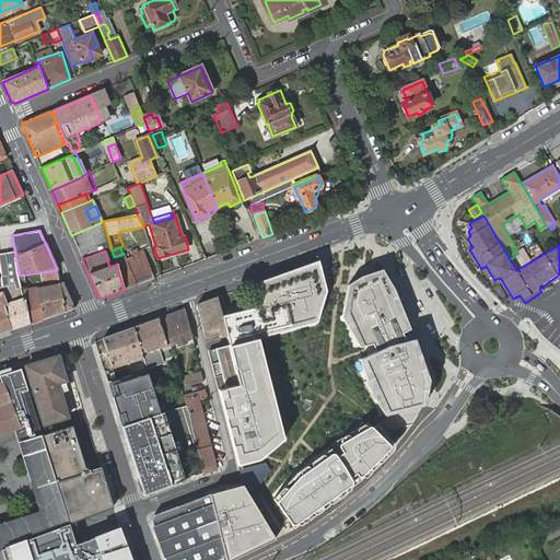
[(116,265),(124,290),(153,280),(143,253),(139,254),(138,251),(131,253),(133,261),(126,265),(123,255),(114,257),(116,265)]
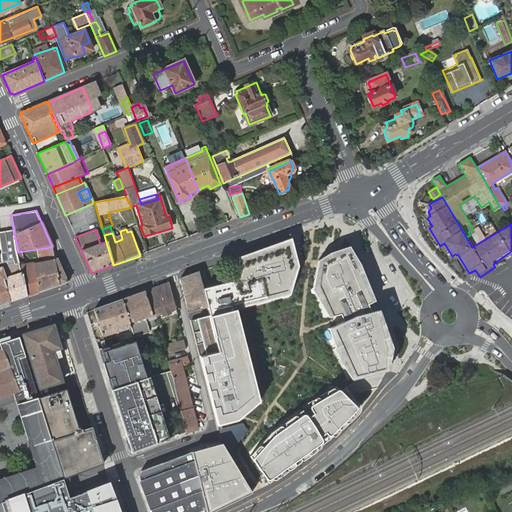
[(4,280),(10,302),(27,296),(23,274),(22,275),(20,266),(20,265),(13,230),(0,232),(0,245),(1,253),(0,253),(3,263),(6,279),(4,280)]
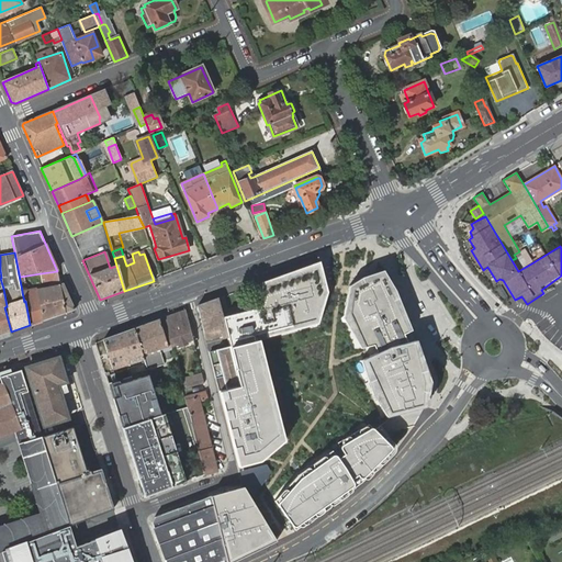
[(524,253),(516,258),(512,260),(518,271),(531,263),(524,253)]
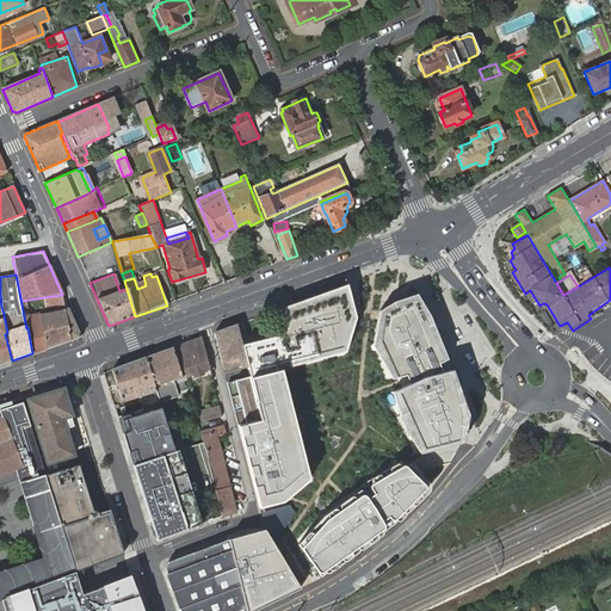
[(244,349),(250,374),(282,366),(284,372),(351,355),(360,323),(350,285),(289,307),(287,338),(244,349)]
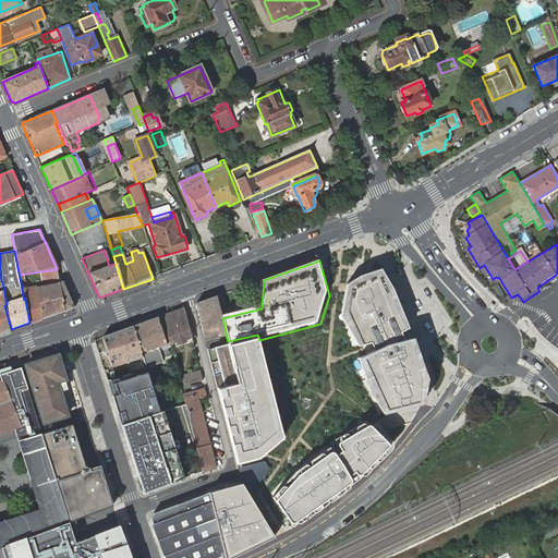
[(0,331),(11,329),(4,305),(7,304),(3,287),(0,276),(1,276),(0,267),(0,331)]
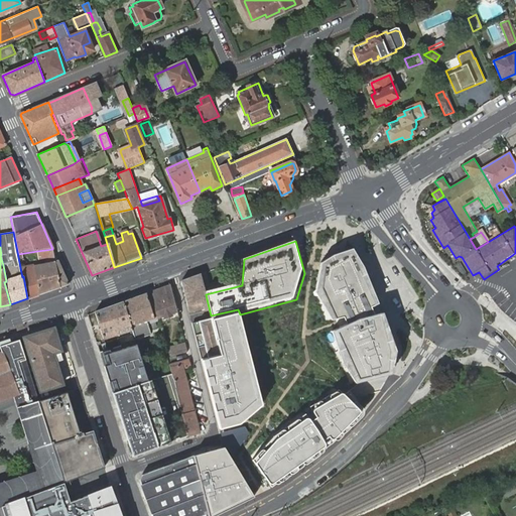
[(363,268),(354,247),(335,254),(320,260),(315,289),(332,319),(343,314),(346,321),(332,329),(342,361),(354,383),(389,379),(391,375),(396,353),(391,333),(387,321),(363,268)]
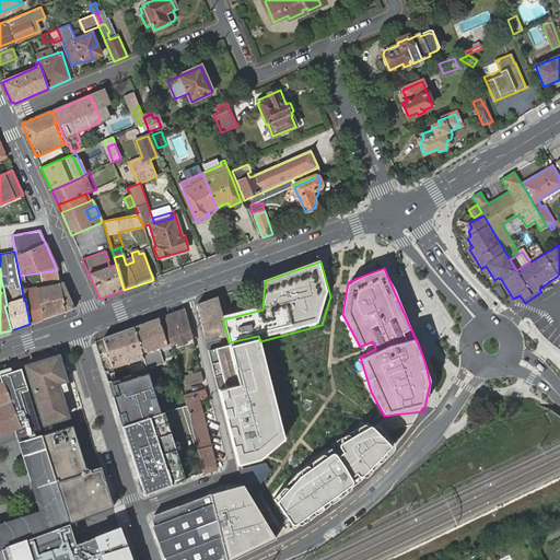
[(66,290),(57,270),(41,272),(42,282),(53,280),(54,286),(22,291),(24,301),(25,300),(30,324),(69,310),(66,290)]
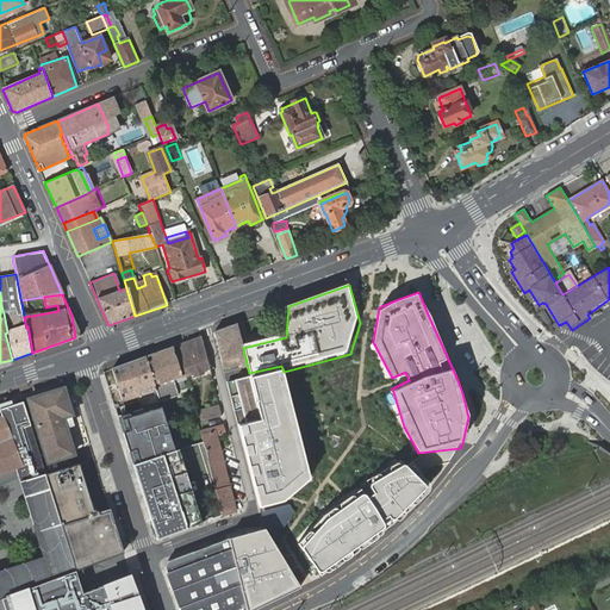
[(243,348),(237,325),(215,334),(224,371),(241,367),(241,369),(248,367),(243,348)]
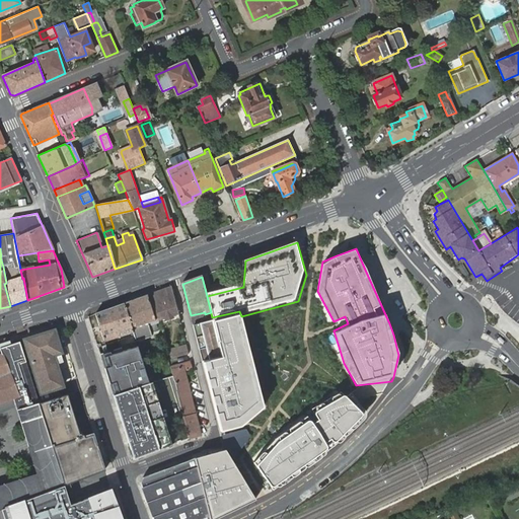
[(171,289),(146,297),(155,322),(157,328),(161,326),(160,321),(178,315),(171,289)]
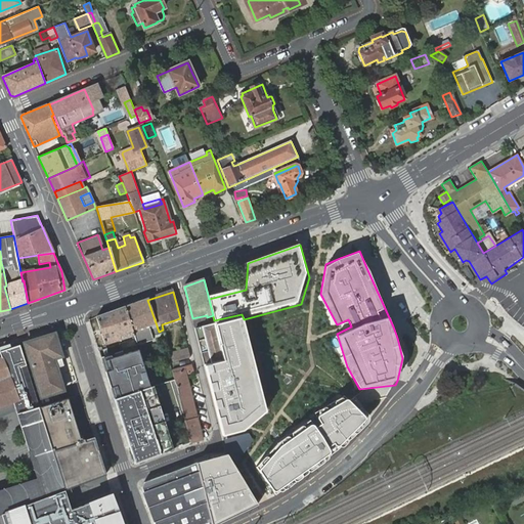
[(147,300),(144,302),(153,326),(157,325),(147,300)]
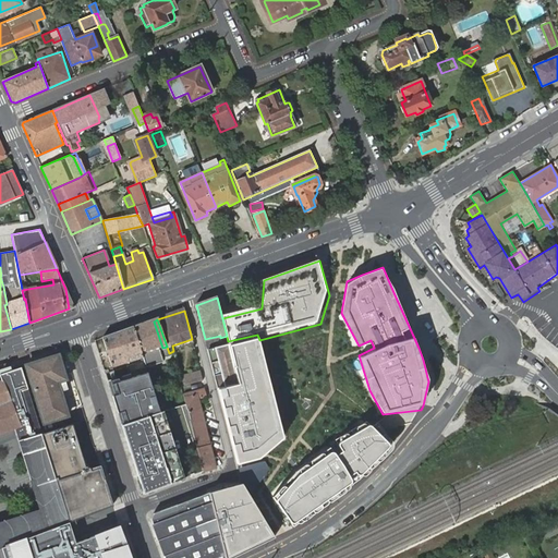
[(154,322),(133,328),(145,364),(149,362),(146,353),(159,350),(162,348),(154,322)]
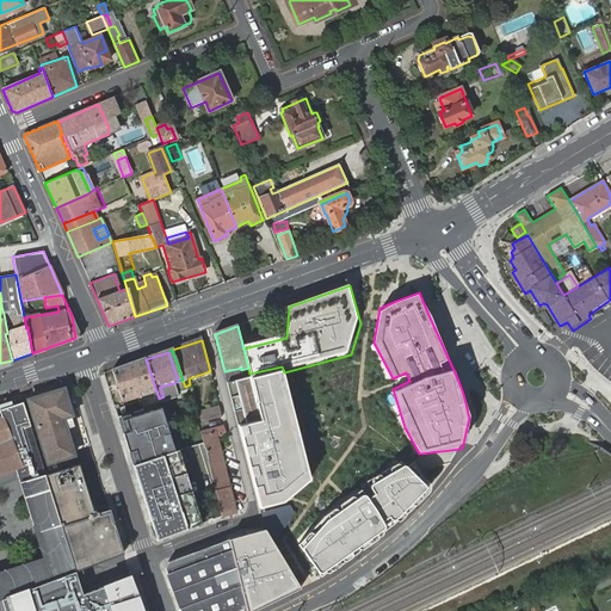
[(146,359),(112,371),(123,403),(152,394),(154,400),(156,409),(161,407),(159,399),(146,359)]
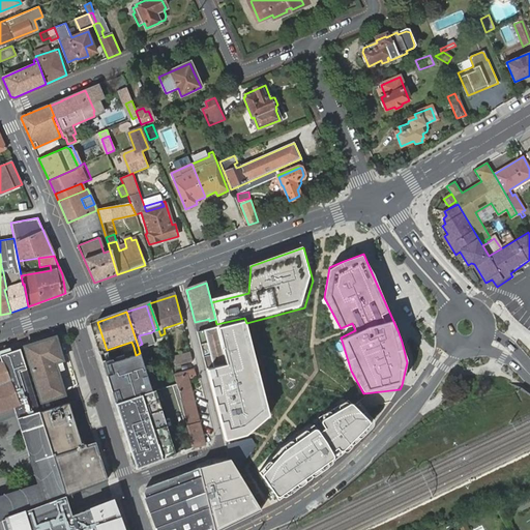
[(244,318),(216,324),(217,329),(227,363),(207,369),(225,439),(246,434),(268,413),(254,354),(246,323),(244,318)]
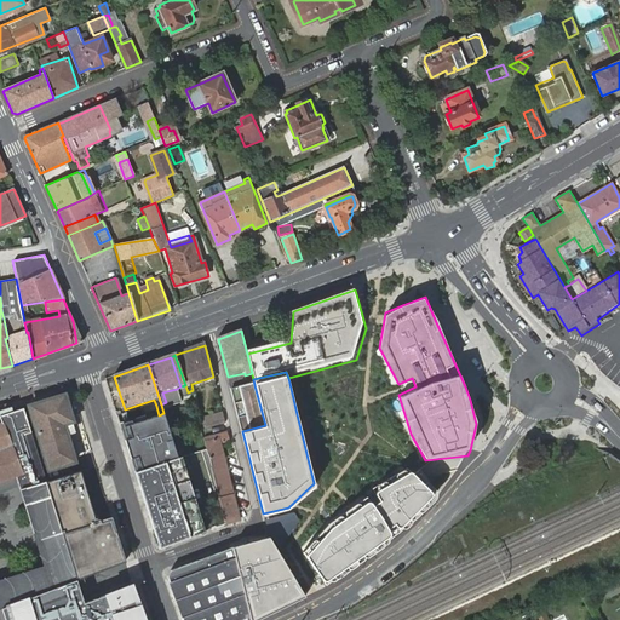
[(191,384),(193,390),(214,383),(213,377),(191,384)]
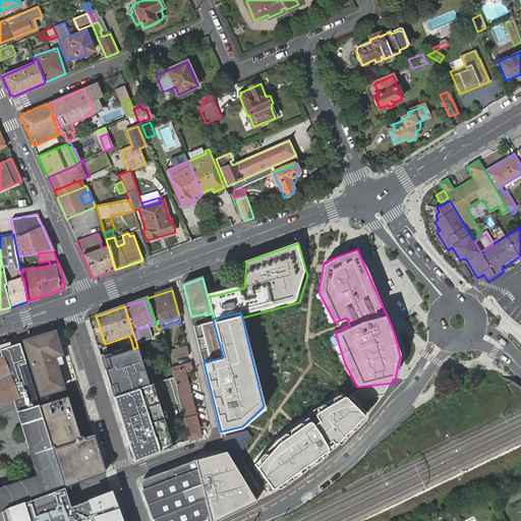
[(152,325),(149,327),(152,337),(160,334),(158,330),(156,324),(152,325)]
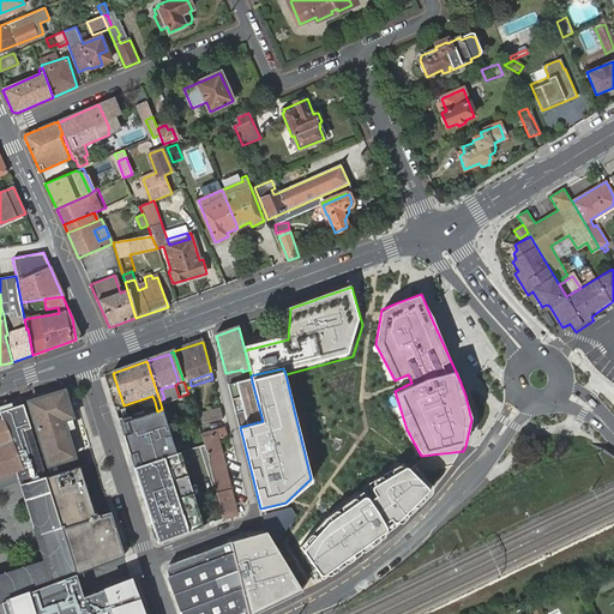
[(252,381),(229,387),(240,427),(263,421),(252,381)]
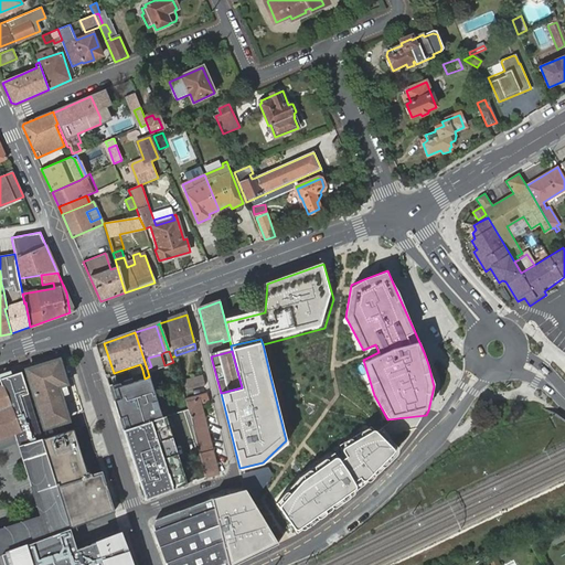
[(59,360),(25,371),(44,429),(67,422),(60,396),(67,394),(65,385),(66,384),(59,360)]
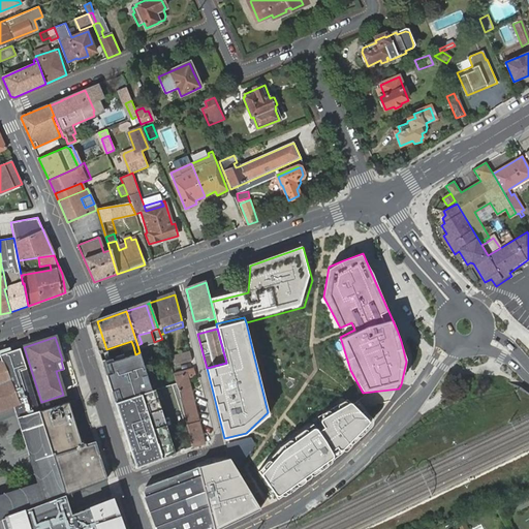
[(131,341),(106,349),(109,354),(133,346),(131,341)]
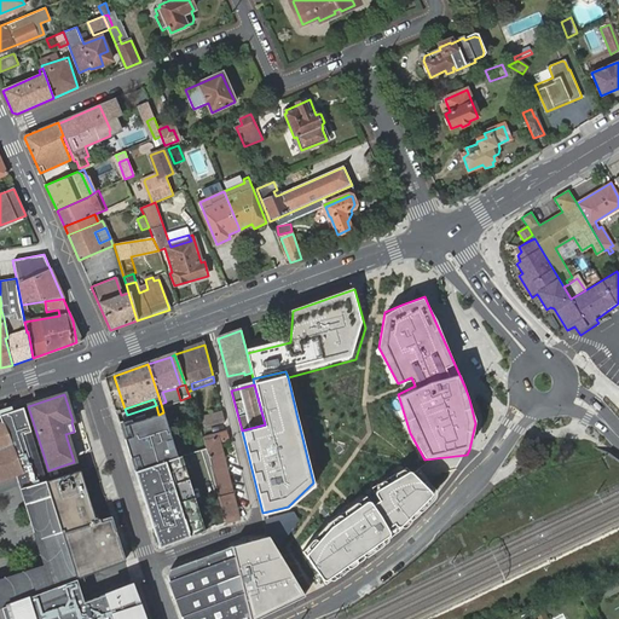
[(0,417),(0,416),(0,481),(22,473),(21,469),(25,468),(27,470),(28,473),(28,475),(28,476),(28,478),(29,478),(29,482),(28,482),(29,487),(29,493),(30,498),(33,503),(29,504),(45,555),(48,554),(52,559),(52,561),(53,563),(55,566),(50,568),(50,571),(45,572),(45,568),(41,570),(38,573),(35,577),(29,584),(24,591),(21,600),(19,608),(17,618),(144,618),(133,585),(94,600),(85,603),(77,578),(71,557),(46,482),(24,409),(0,417)]
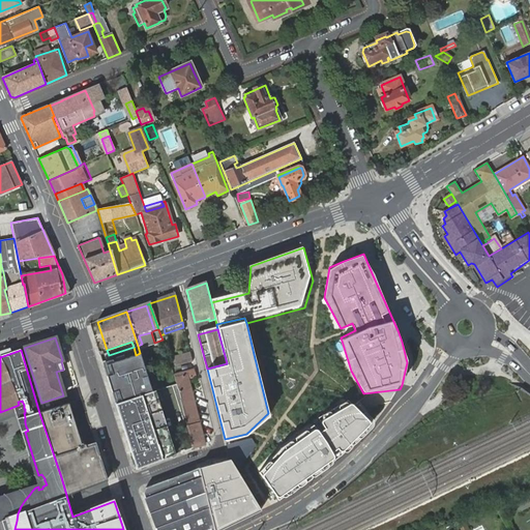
[(102,370),(116,405),(154,391),(141,355),(102,370)]
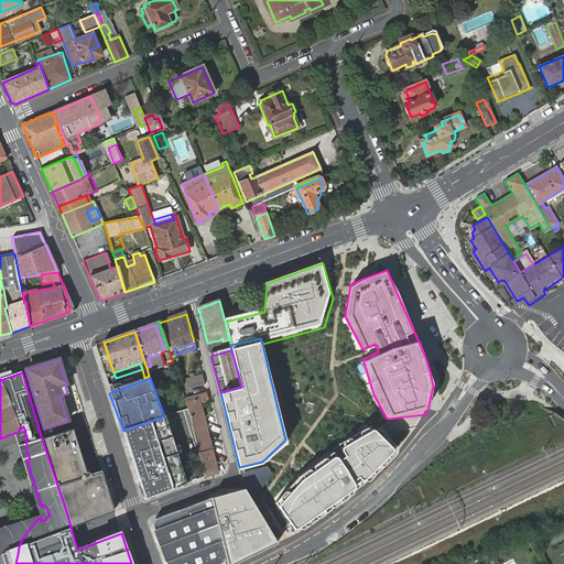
[(184,396),(205,389),(204,381),(181,387),(184,396)]
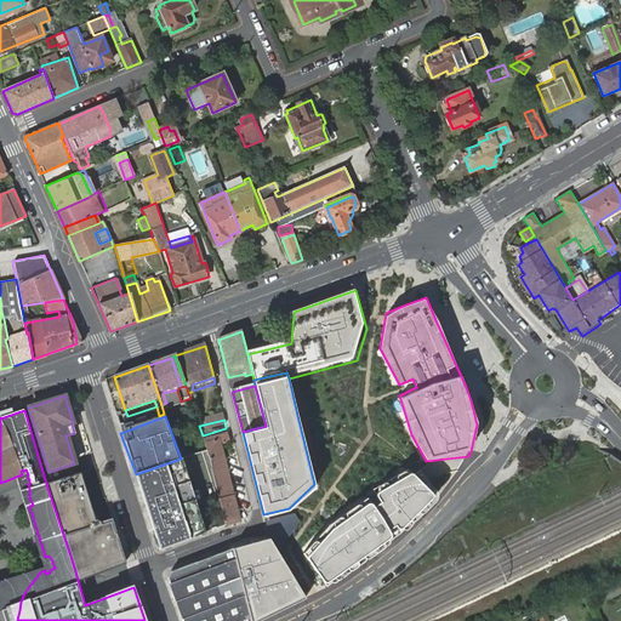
[(224,518),(227,527),(240,523),(222,446),(231,444),(228,434),(204,440),(205,444),(208,453),(211,468),(224,518)]
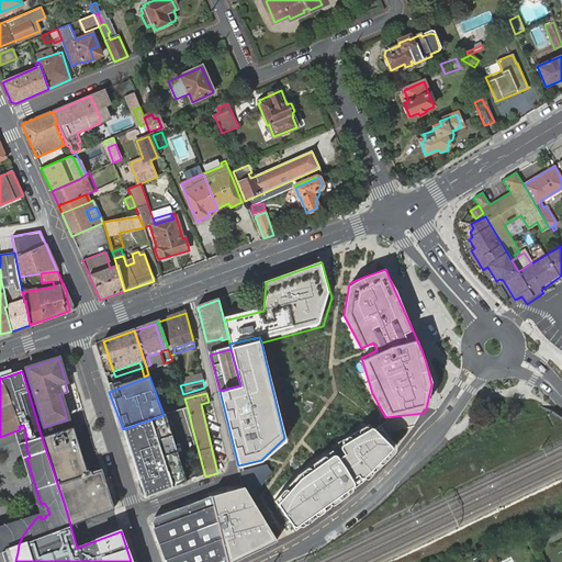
[(182,394),(171,396),(173,404),(184,402),(182,394)]
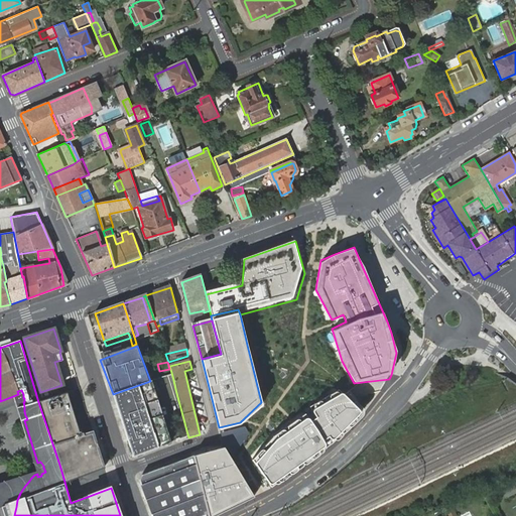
[(149,382),(113,394),(133,458),(170,443),(150,381),(149,382)]
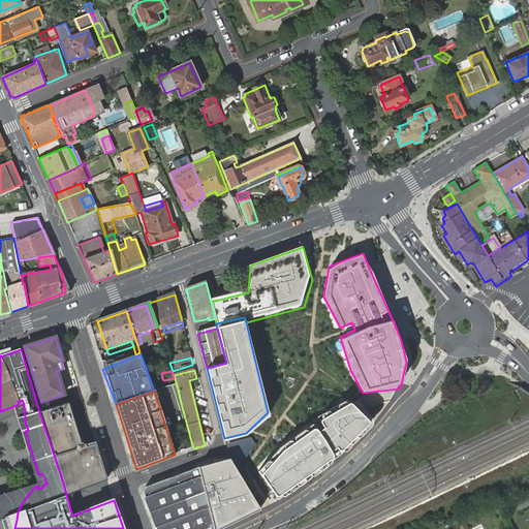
[(259,470),(281,499),(329,464),(344,453),(376,421),(354,392),(345,398),(320,415),(311,423),(280,445),(259,470)]
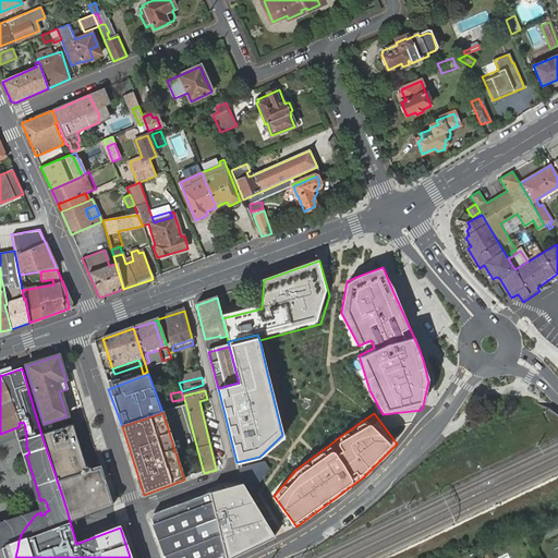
[(0,445),(16,438),(39,510),(0,522),(0,557),(15,557),(17,548),(19,541),(22,533),(26,526),(32,520),(34,517),(37,513),(40,512),(40,516),(45,514),(45,512),(49,510),(48,508),(47,506),(47,504),(44,499),(40,500),(26,455),(29,453),(27,449),(26,445),(26,439),(25,435),(26,435),(26,431),(25,431),(25,428),(25,426),(24,424),(23,422),(19,423),(20,426),(0,434),(0,445)]
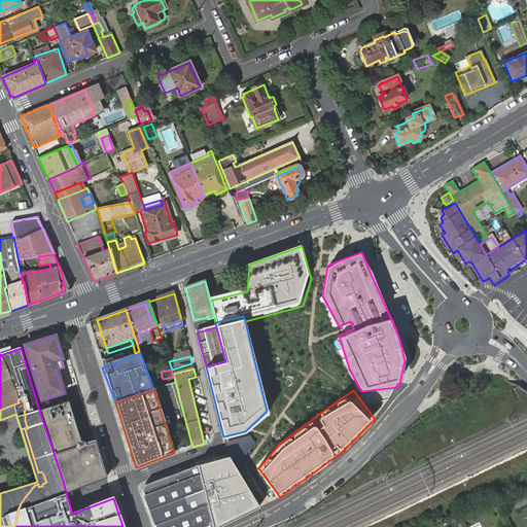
[(61,475),(66,492),(107,479),(101,459),(95,442),(85,445),(82,434),(78,435),(67,401),(39,411),(61,475)]
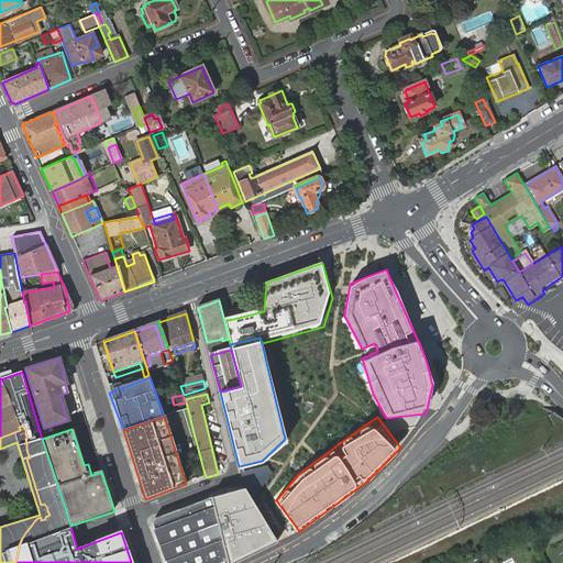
[(244,487),(213,499),(229,562),(235,562),(277,543),(244,487)]
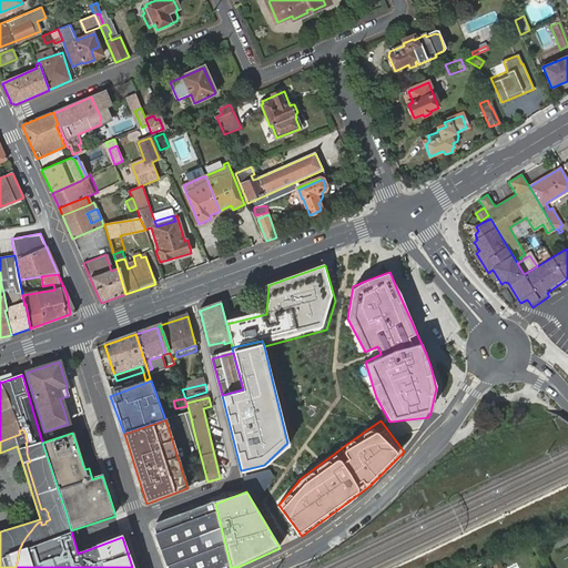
[(231,567),(215,504),(158,524),(156,524),(154,529),(168,567),(231,567)]
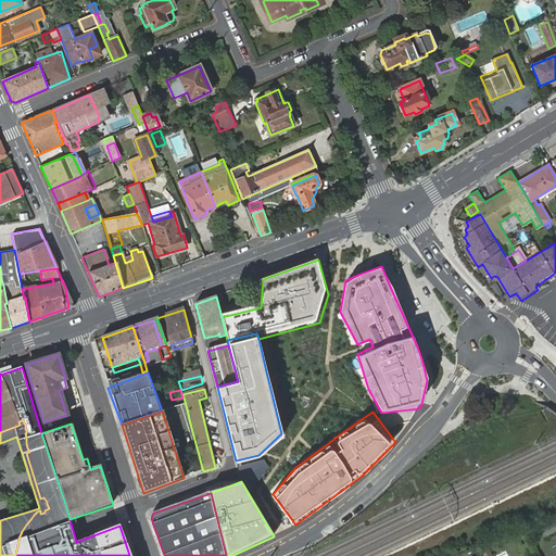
[(555,526),(555,525),(541,532),(547,544),(555,539),(555,526)]
